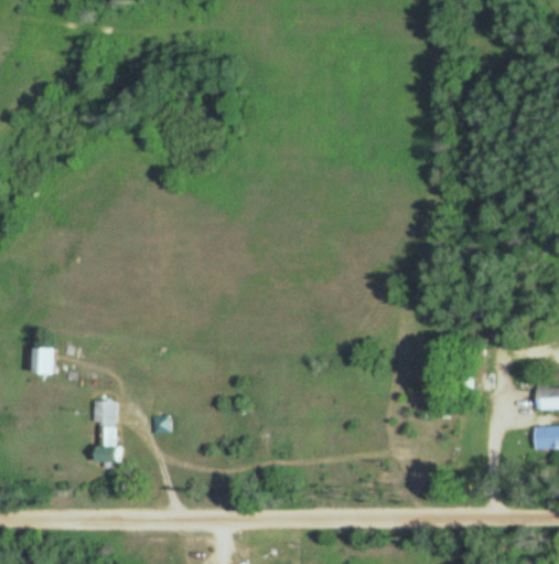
[(36,374),(58,374),(58,348),(36,348),(36,374)]
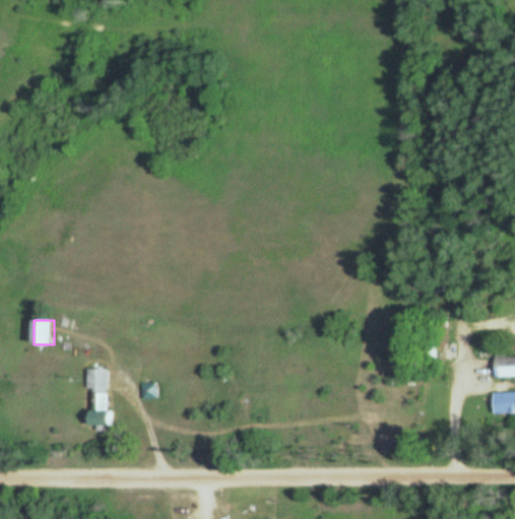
[(514,355),(494,355),(494,375),(514,375),(514,355)]
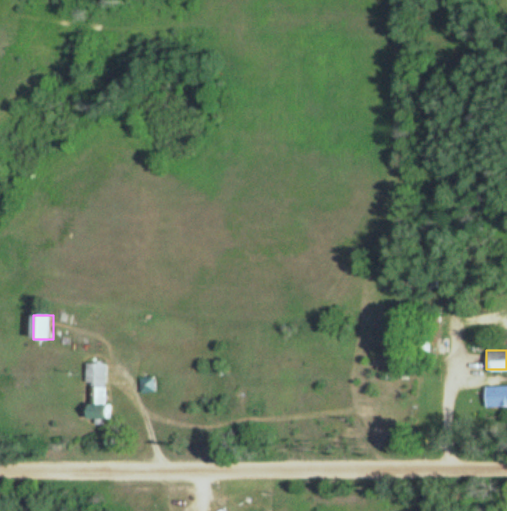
[(106,404),(106,363),(87,363),(86,382),(91,382),(91,421),(113,421),(113,404),(106,404)]
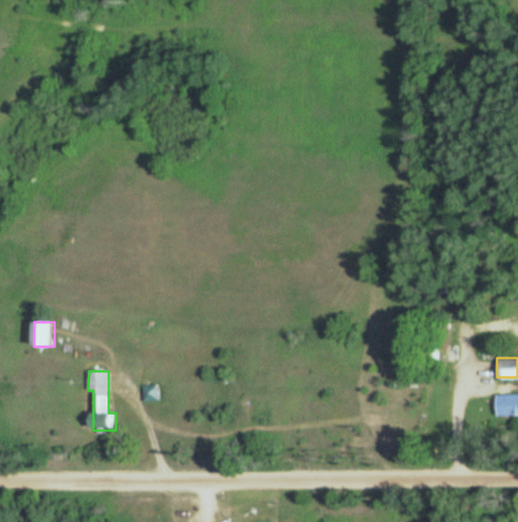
[(157,400),(157,386),(144,386),(144,400),(157,400)]
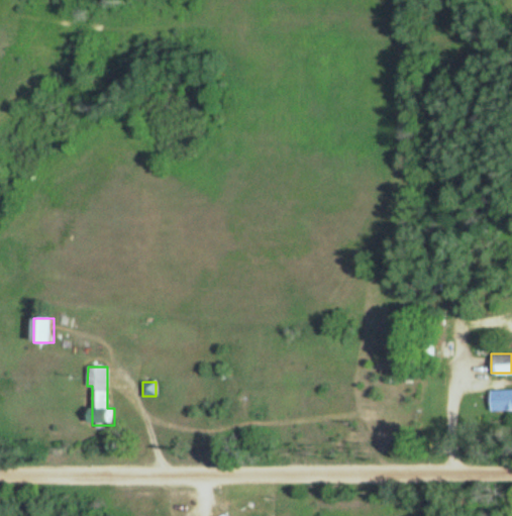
[(511,389),(489,389),(489,411),(511,410),(511,389)]
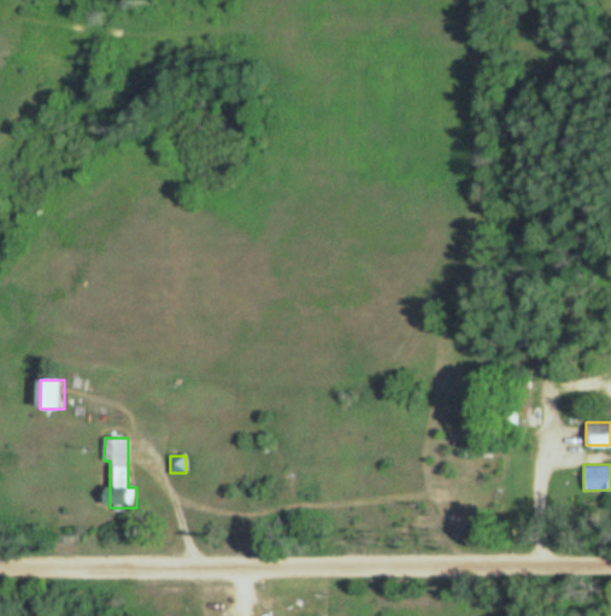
All buildings are outlined.
